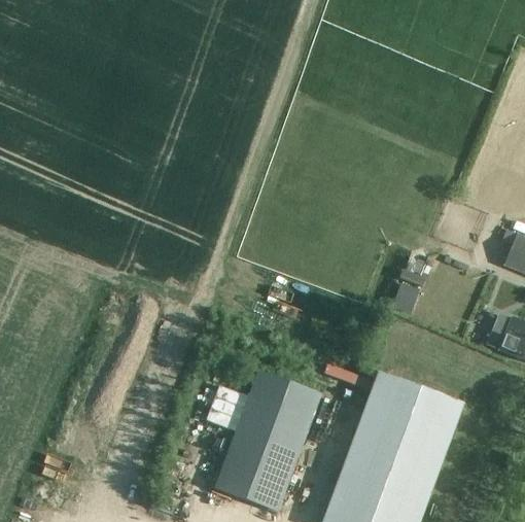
[(503,239),(514,244),(519,232),(508,228),(503,239)]
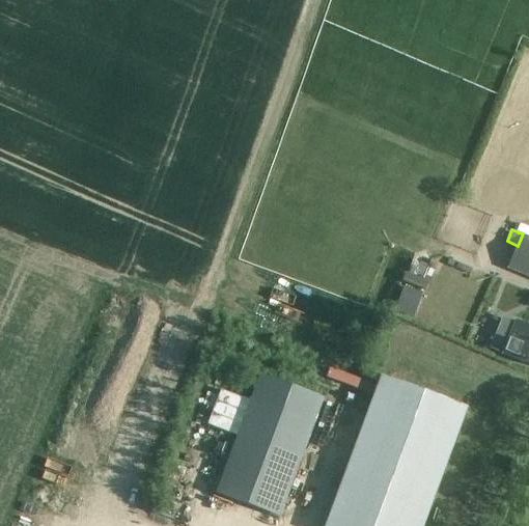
[(528,236),(523,233),(518,246),(510,265),(528,272),(528,236)]
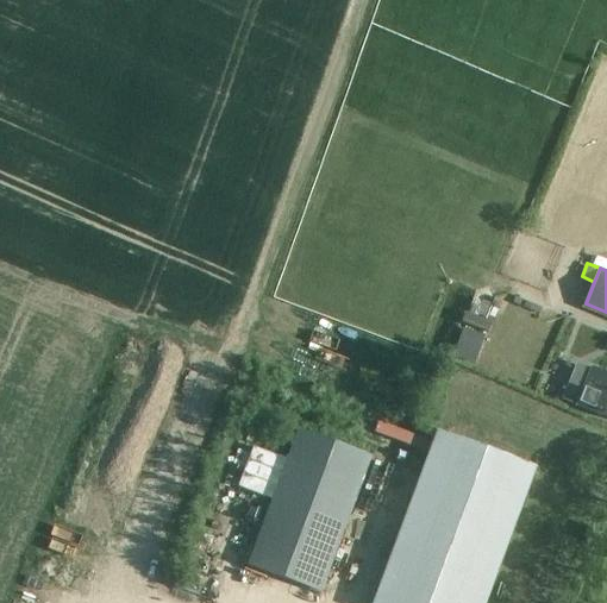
[(464,325),(454,352),(475,359),(486,333),(464,325)]
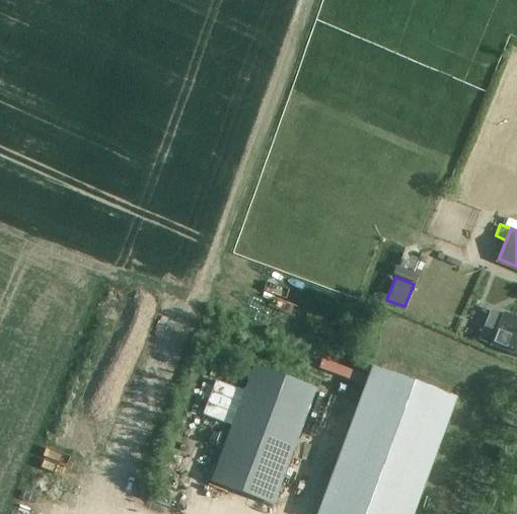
[(516,315),(508,312),(495,344),(516,352),(516,315)]
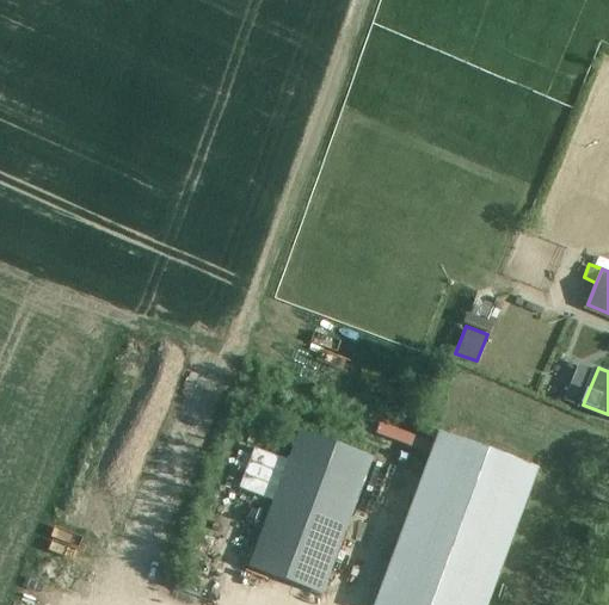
[(486,604),(539,465),(440,428),(374,604),(486,604)]
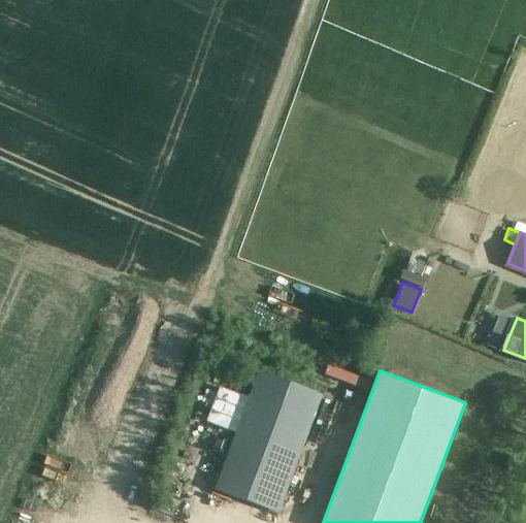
[(276,510),(320,394),(258,371),(215,488),(276,510)]
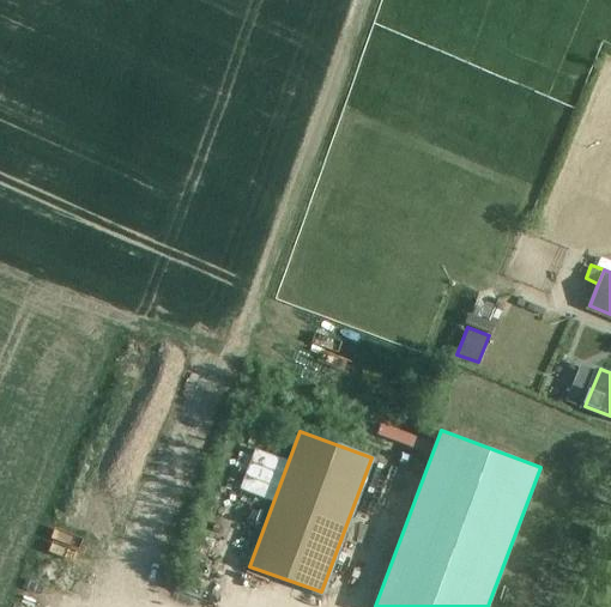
[(255,445),(240,486),(240,487),(265,496),(277,463),(278,461),(279,455),(255,445)]
